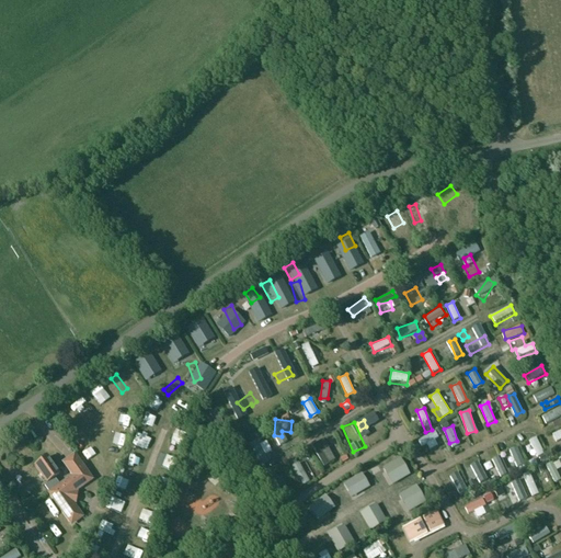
[(560,428),(551,433),(557,443),(560,440),(560,428)]
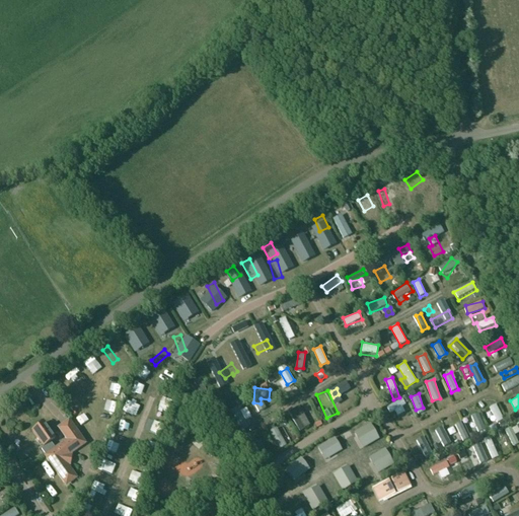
[(390,414),(395,412),(398,417),(405,413),(402,407),(406,404),(402,397),(386,406),(390,414)]
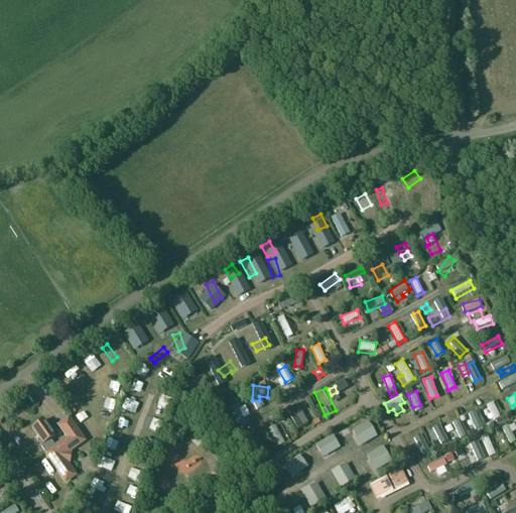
[(458,406),(464,402),(460,396),(455,399),(458,406)]
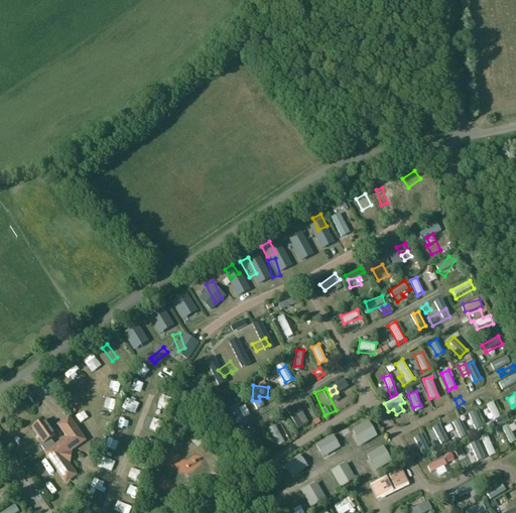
[(286,407),(297,428),(302,425),(301,424),(307,421),(297,401),(286,407)]
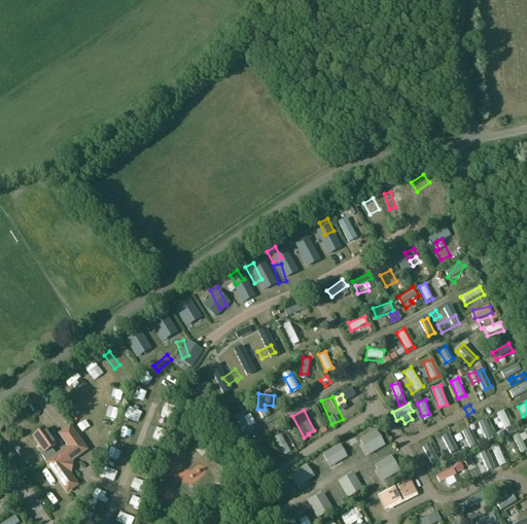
[(501,429),(511,424),(504,412),(494,416),(501,429)]
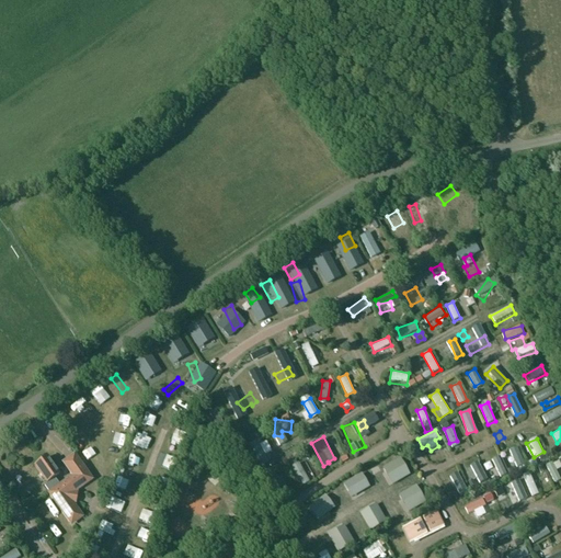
[(517,445),(510,447),(515,466),(523,464),(517,445)]
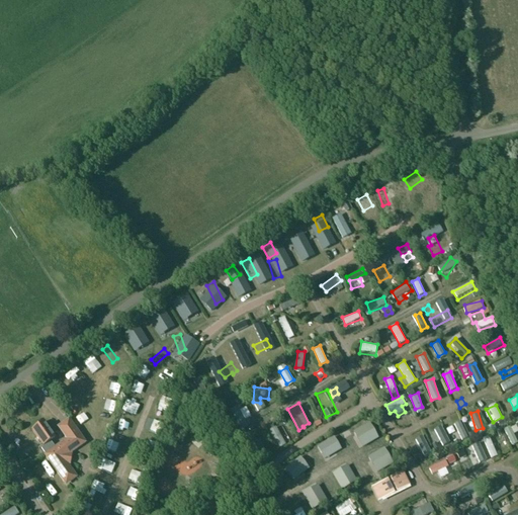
[(66,436),(55,445),(50,438),(54,435),(42,420),(32,428),(42,442),(38,445),(44,453),(45,452),(64,480),(75,471),(68,461),(69,451),(85,440),(69,416),(58,424),(66,436)]
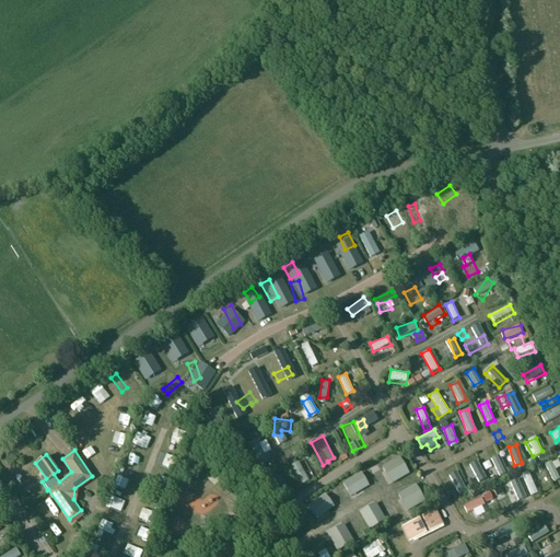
[(497,472),(500,472),(500,474),(504,473),(500,454),(492,455),(497,472)]
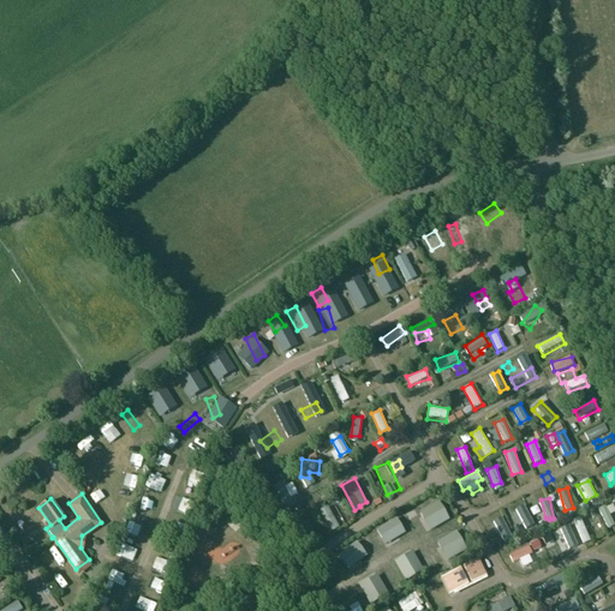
[(423,502),(408,517),(417,525),(431,509),(423,502)]
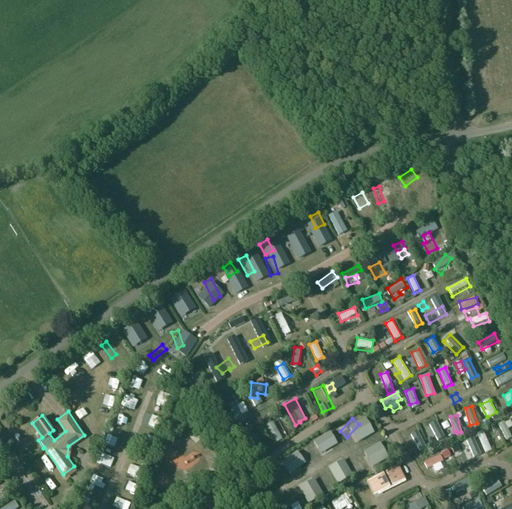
[(511,437),(508,428),(511,426),(511,423),(510,418),(499,423),(505,440),(511,437)]
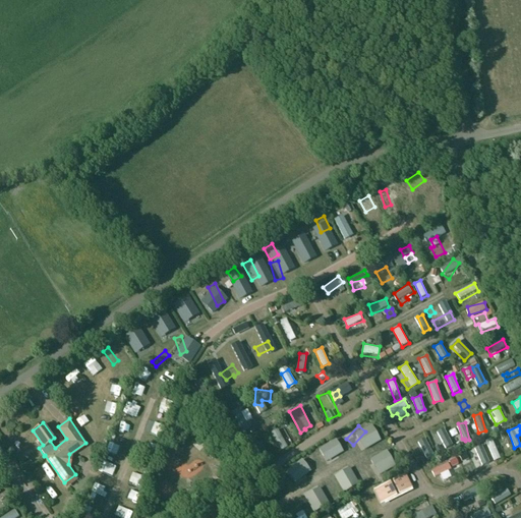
[(279,451),(287,447),(279,426),(271,429),(279,451)]
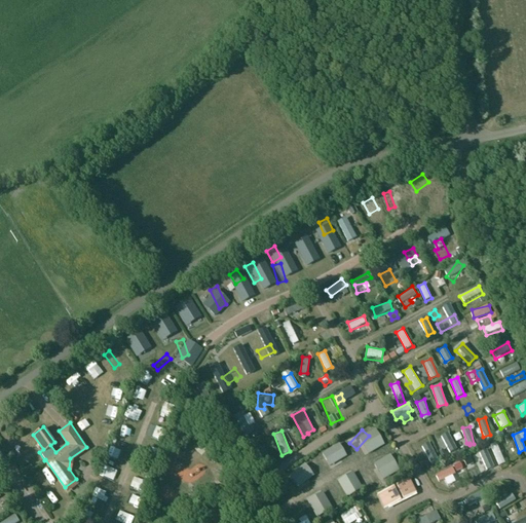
[(451,434),(442,437),(445,446),(448,445),(450,452),(455,451),(451,434)]
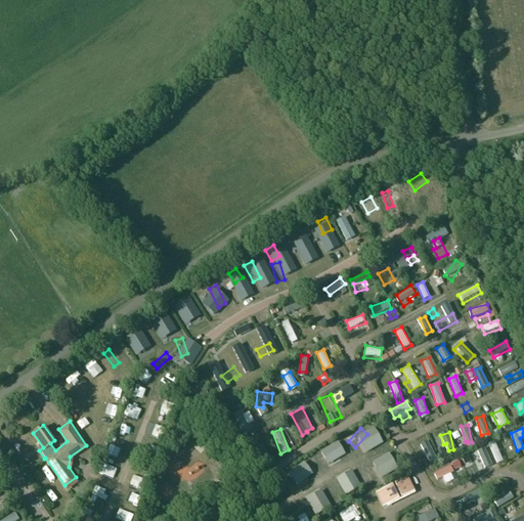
[(495,439),(489,441),(496,463),(504,461),(495,439)]
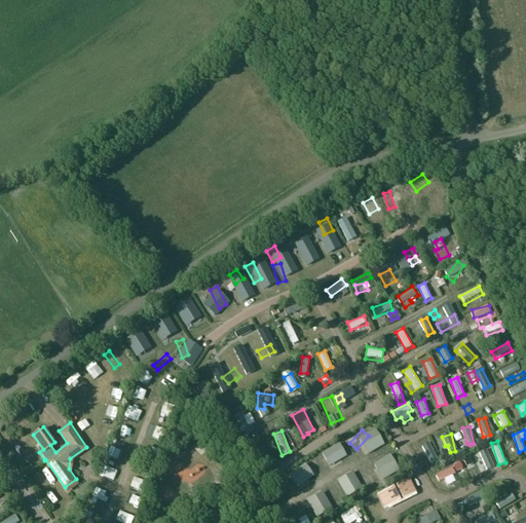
[(324,460),(342,450),(337,442),(320,452),(324,460)]
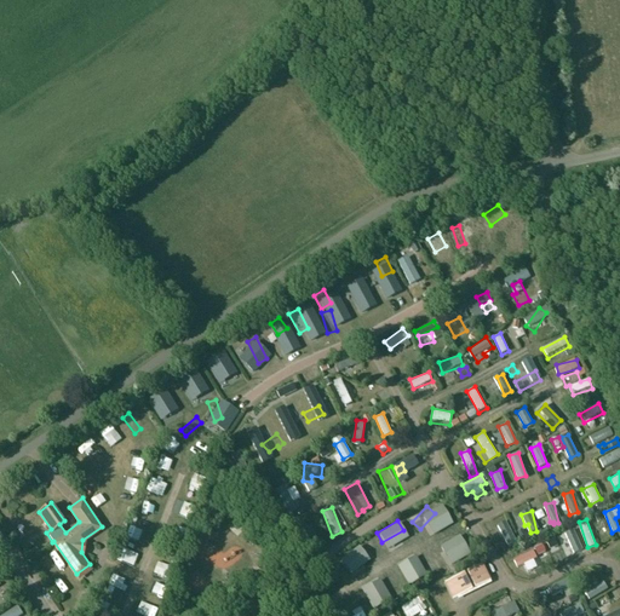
[(506,524),(499,527),(507,550),(515,546),(506,524)]
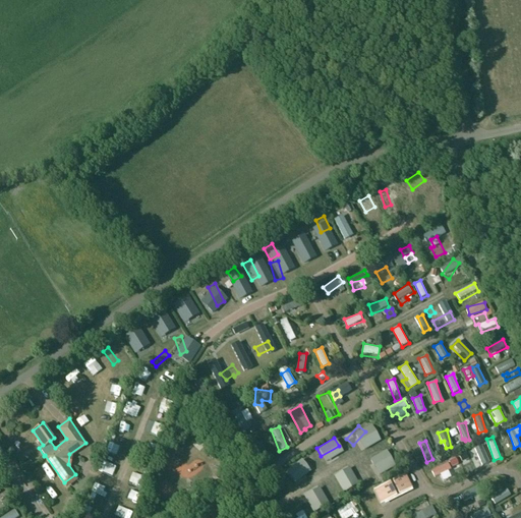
[(476,462),(487,457),(484,449),(473,454),(476,462)]
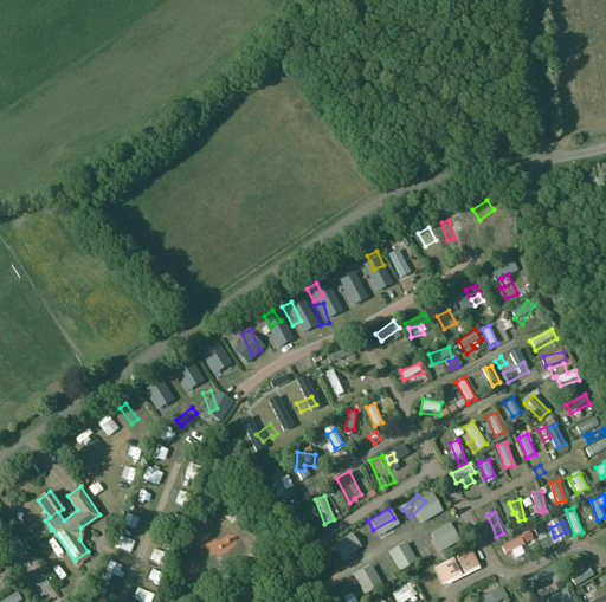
[(523,532),(516,535),(523,549),(530,547),(523,532)]
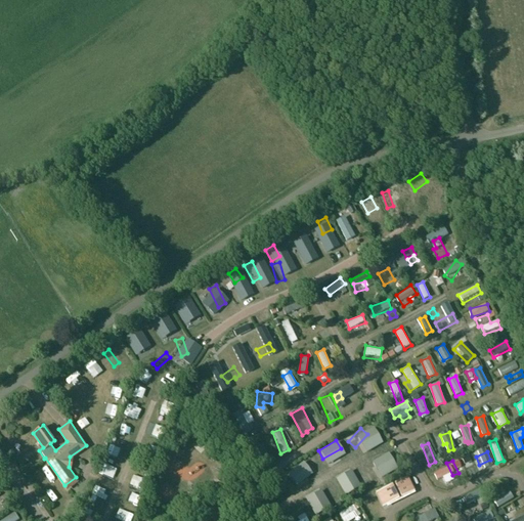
[(292,480),(296,475),(289,469),(279,480),(287,485),(291,480),(292,480)]
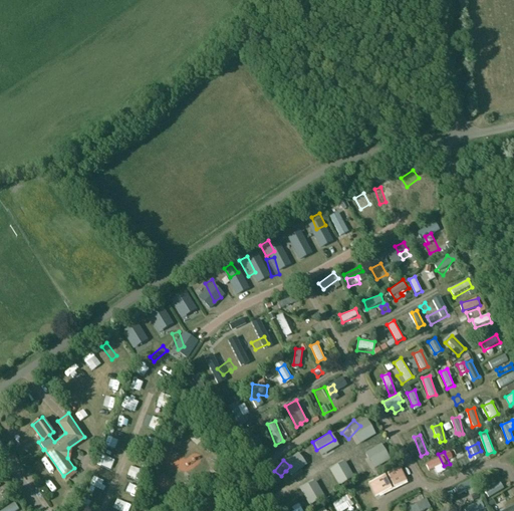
[(338,463),(333,468),(339,474),(344,470),(338,463)]
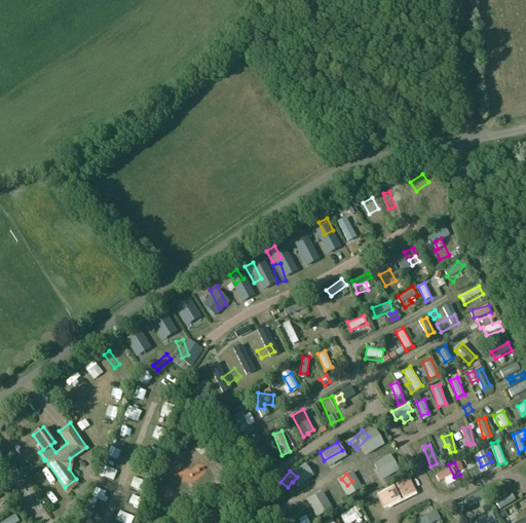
[(376,492),(383,507),(416,490),(409,477),(376,492)]
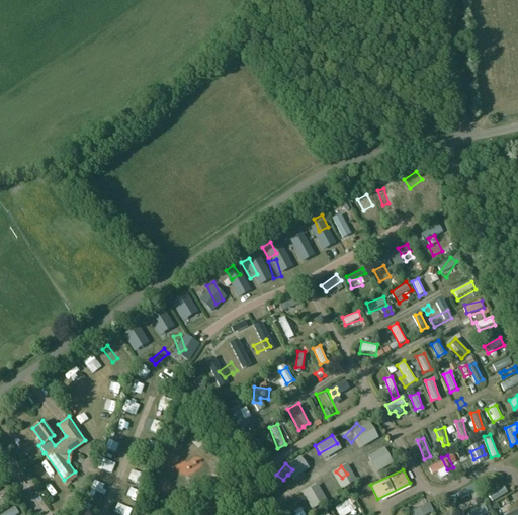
[(460,498),(479,490),(473,481),(456,489),(460,498)]
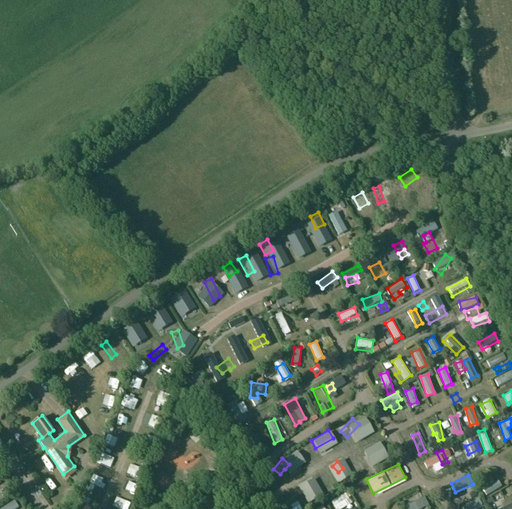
[(326,493),(331,487),(321,479),(316,485),(326,493)]
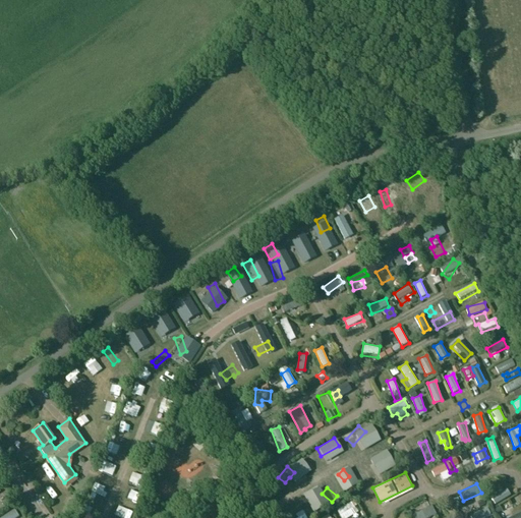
[(488,496),(490,503),(507,498),(505,490),(488,496)]
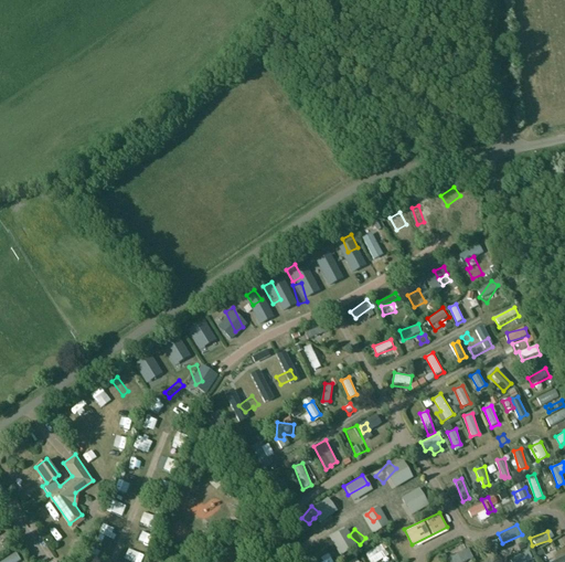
[(328,543),(321,550),(332,560),(339,553),(328,543)]
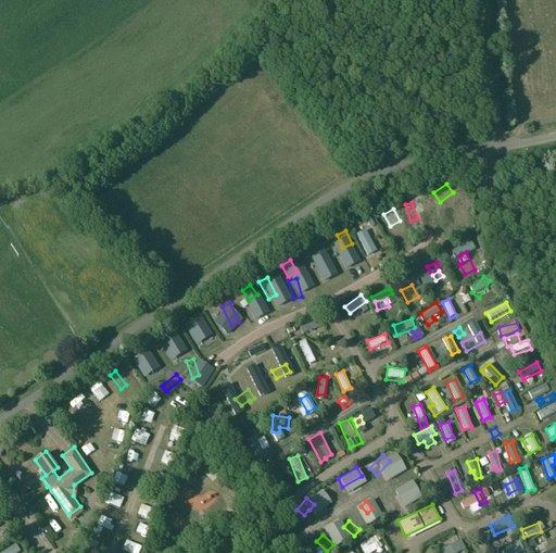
[(365,552),(375,552),(382,550),(377,536),(362,542),(365,552)]
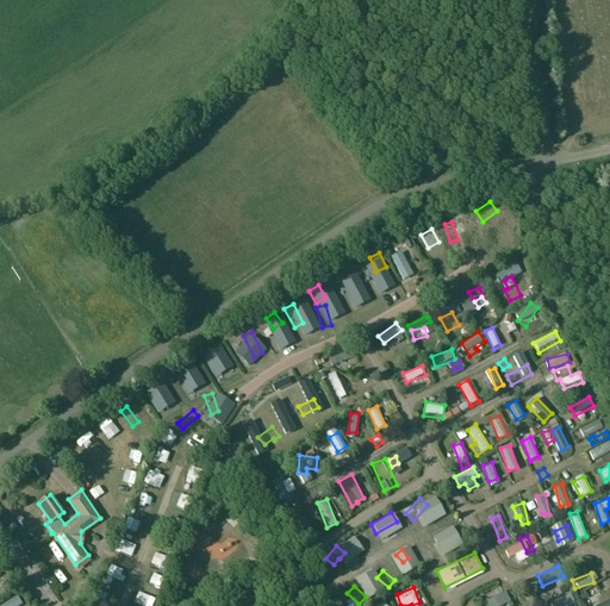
[(498,605),(511,603),(508,591),(481,599),(484,605),(498,605)]
